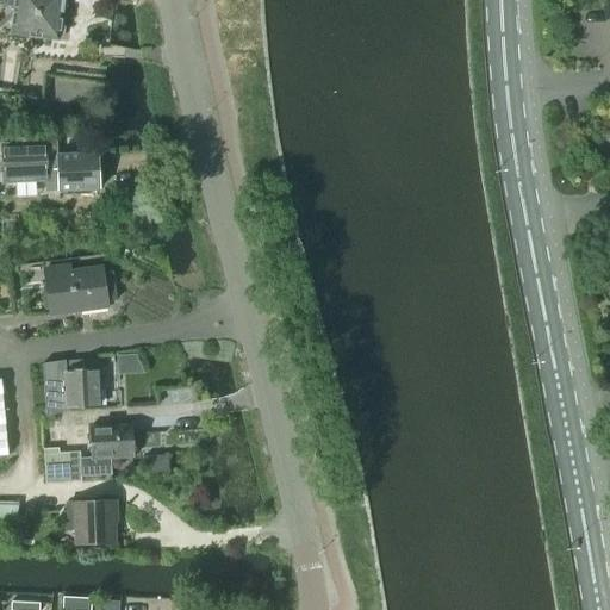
[(61,24),(62,17),(63,8),(68,5),(68,0),(67,0),(1,0),(1,7),(14,8),(12,35),(58,41),(60,37),(63,35),(64,29),(61,24)]
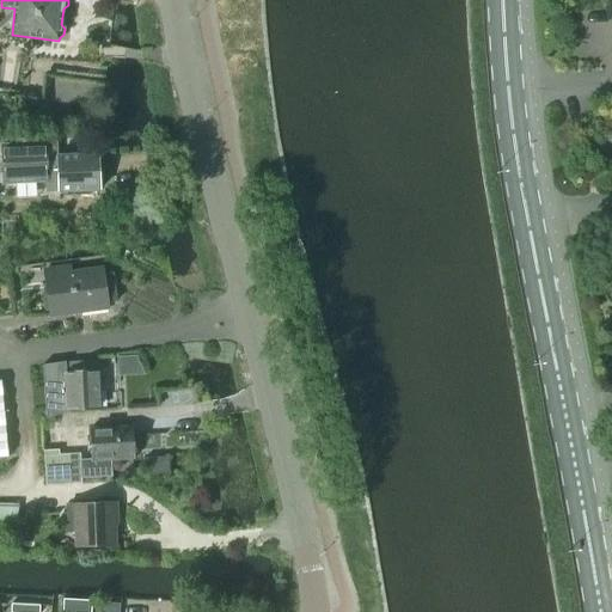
[(59,155),(57,155),(57,142),(0,145),(2,185),(46,183),(46,193),(60,193),(60,194),(99,191),(98,171),(103,167),(102,160),(98,157),(98,153),(59,155)]
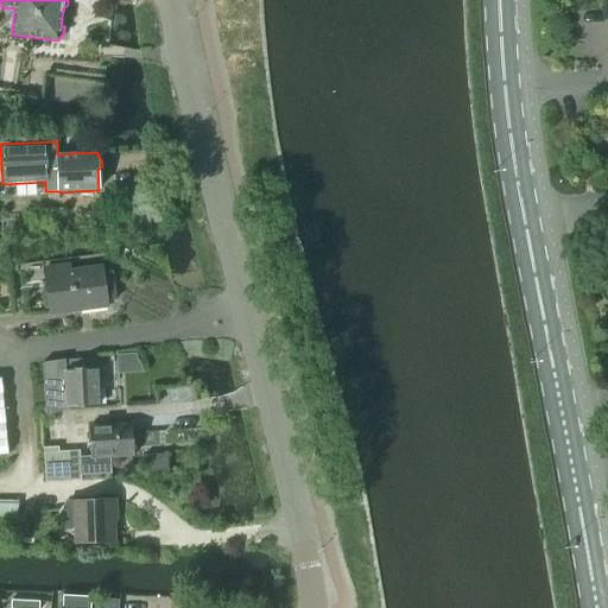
[(71,267),(45,271),(51,315),(108,308),(108,303),(119,302),(114,273),(103,274),(103,270),(71,274),(71,267)]
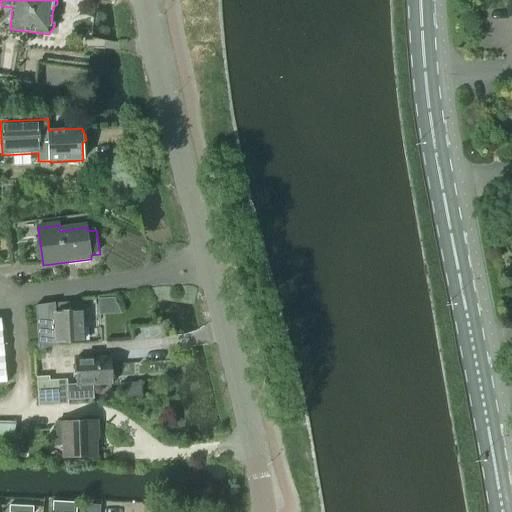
[(54,303),(37,306),(40,346),(85,343),(82,303),(55,305),(54,303)]
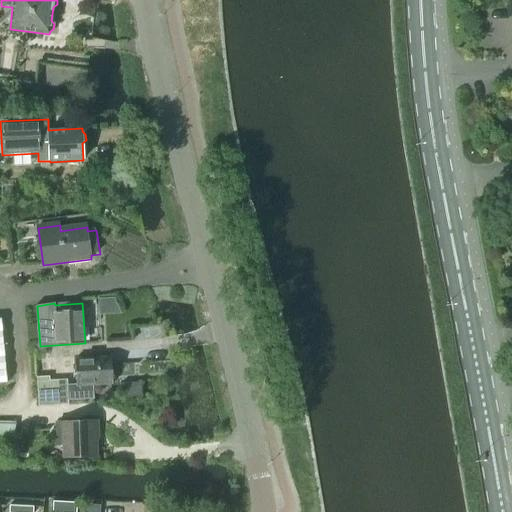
[(69,403),(69,399),(94,397),(93,384),(112,383),(111,358),(76,360),(78,384),(68,384),(67,378),(50,379),(50,375),(37,376),(39,405),(69,403)]
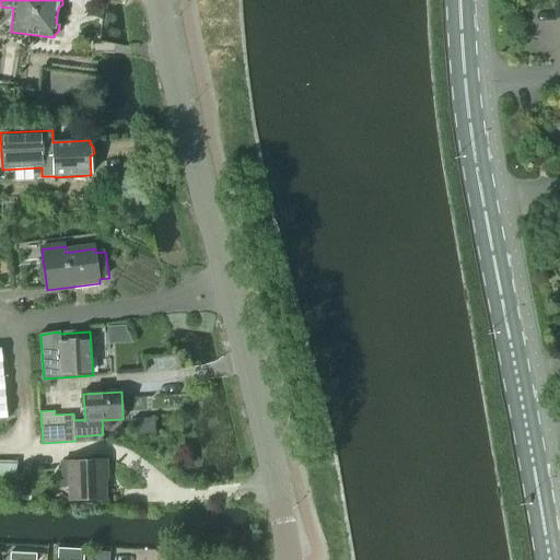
[(66,488),(68,504),(106,501),(104,462),(58,465),(60,488),(66,488)]
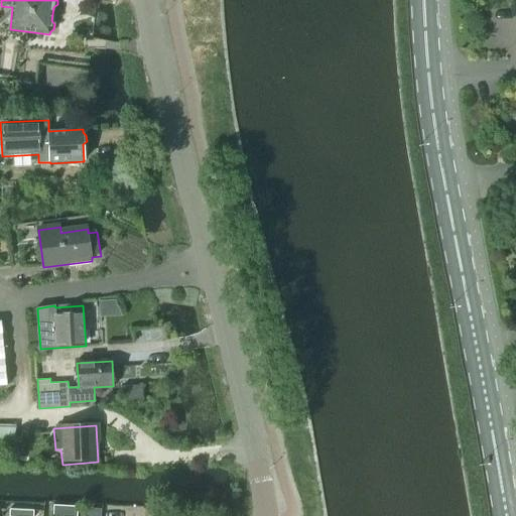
[(52,506),(51,515),(63,515),(66,507),(52,506)]
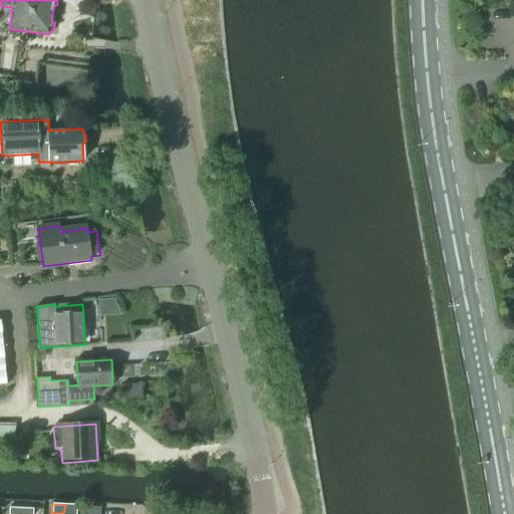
[(65,505),(63,513),(75,513),(76,505),(65,505)]
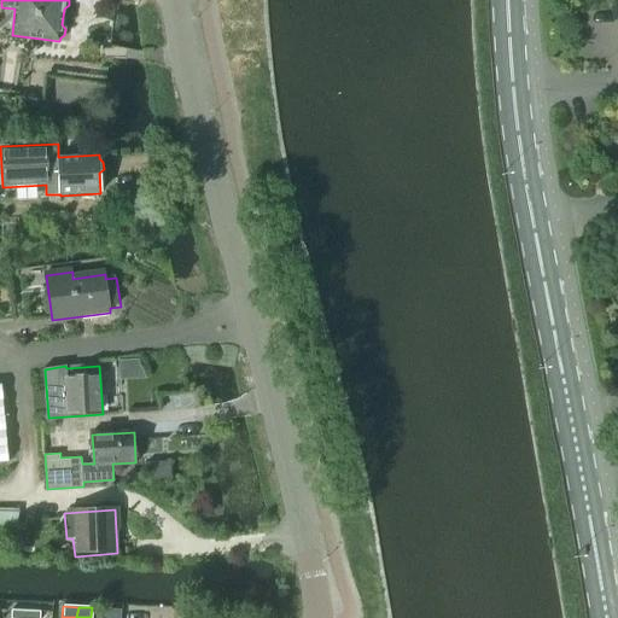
All buildings are outlined.
